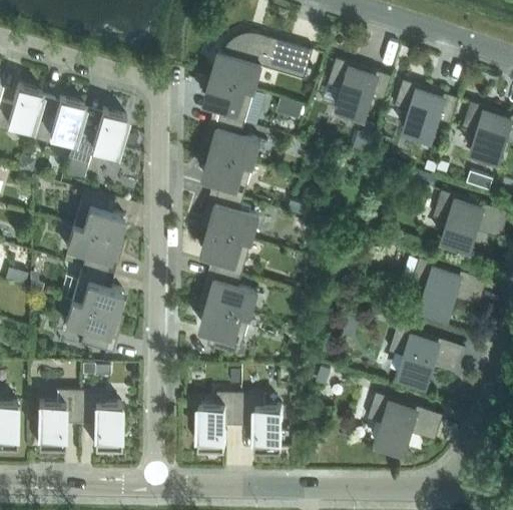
[(314,49),(261,34),(257,33),(252,32),(247,33),(244,33),(240,34),(238,35),(234,37),(231,39),(228,42),(227,44),(225,46),(223,50),(222,53),(218,52),(211,75),(255,88),(262,66),(305,78),(314,49)]
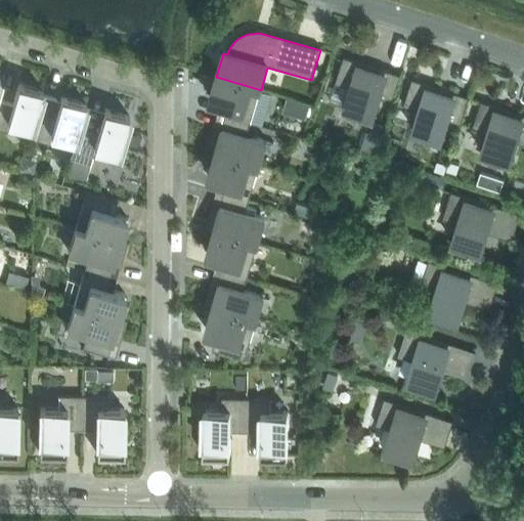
[(342,109),(377,120),(377,119),(374,117),(379,99),(392,103),(400,78),(344,59),(335,85),(350,90),(344,107),(343,107),(342,109)]
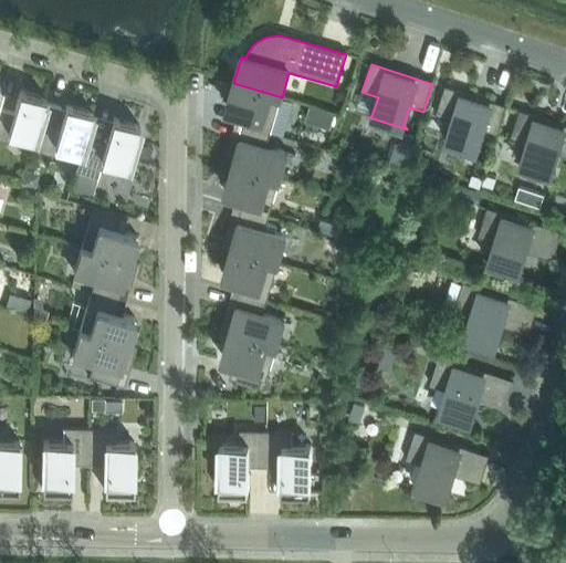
[(282,97),(233,83),(227,108),(247,114),(242,127),(270,136),(282,97)]
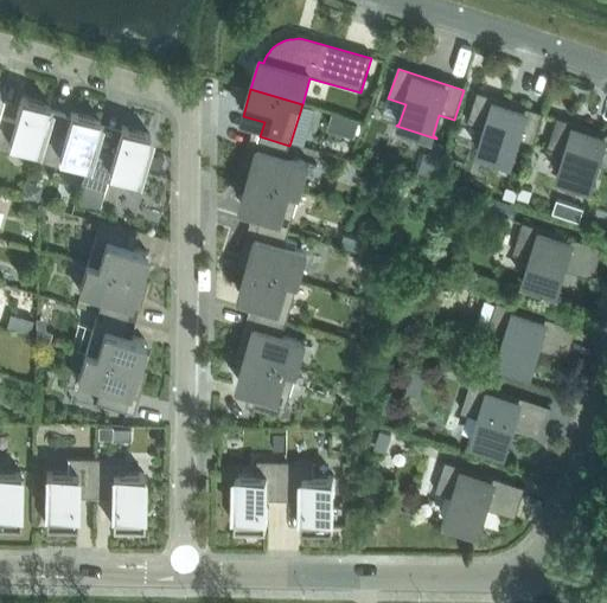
[(477,149),(475,152),(516,165),(516,162),(512,161),(518,141),(534,146),(543,115),(478,94),(467,124),(485,130),(479,151),(477,149)]
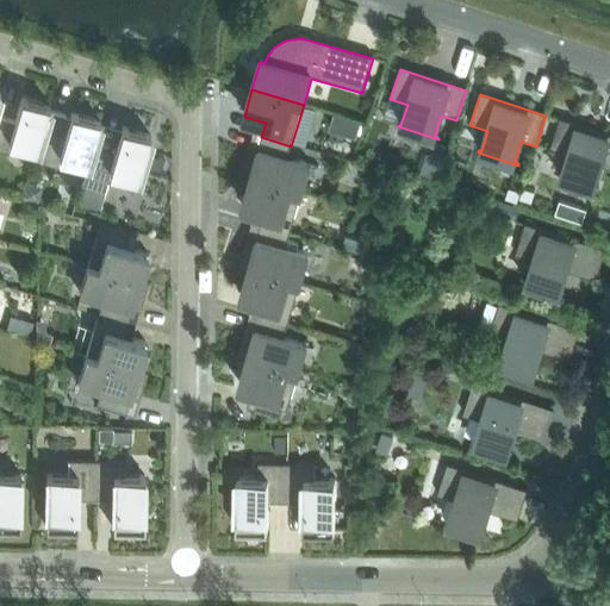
[(11,144),(35,151),(37,152),(43,132),(50,108),(22,100),(14,124),(0,119),(0,152),(7,155),(11,144)]
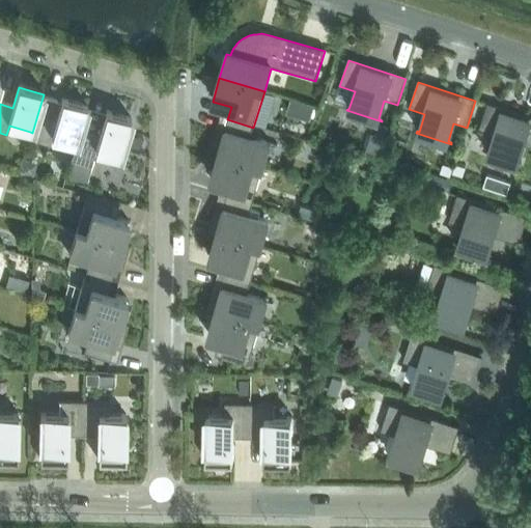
[(53,138),(75,145),(76,145),(81,129),(87,108),(62,101),(56,120),(37,115),(32,133),(30,132),(28,141),(50,147),(53,138)]
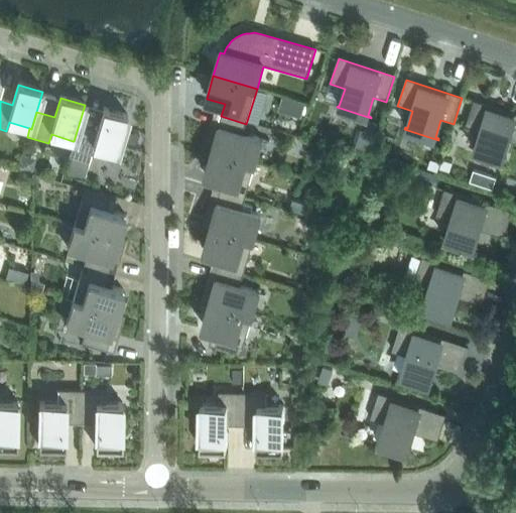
[(508,142),(515,144),(515,115),(474,102),(465,128),(480,133),(475,150),(473,149),(472,150),(506,161),(506,160),(503,159),(508,142)]
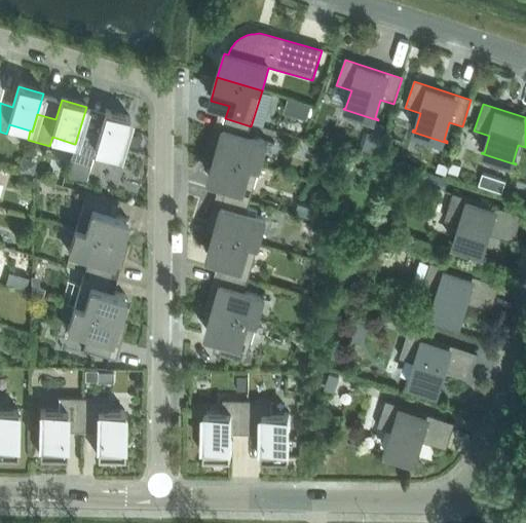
[(299,113),(308,116),(310,107),(302,105),(299,113)]
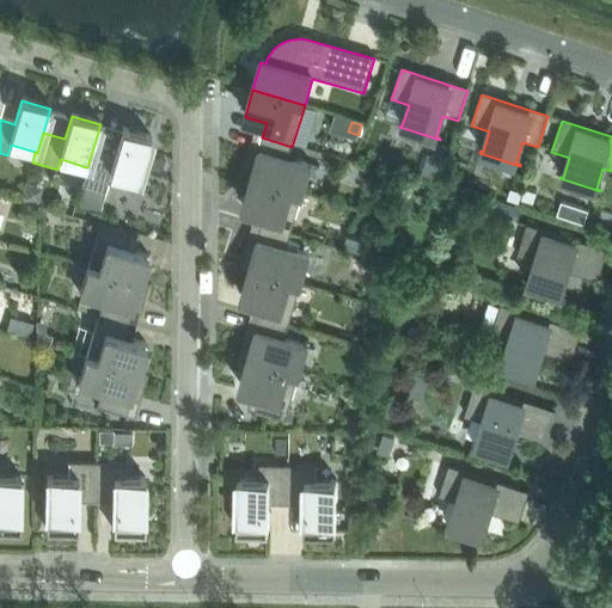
[(83,178),(108,185),(111,174),(138,183),(144,163),(147,151),(151,139),(122,130),(115,154),(93,148),(87,167),(86,167),(83,178)]
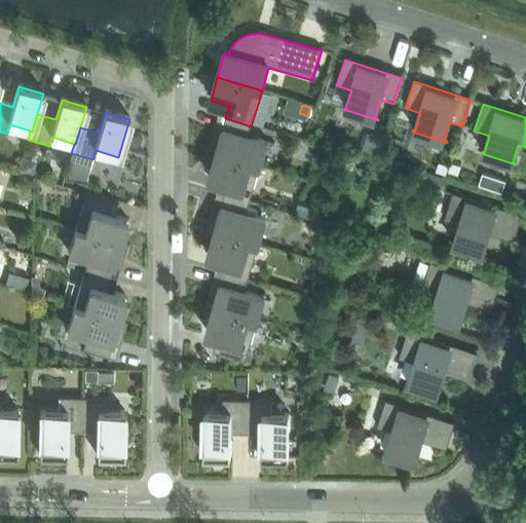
[(251,126),(225,118),(222,131),(215,128),(208,153),(216,156),(216,154),(260,167),(267,144),(248,138),(251,126)]
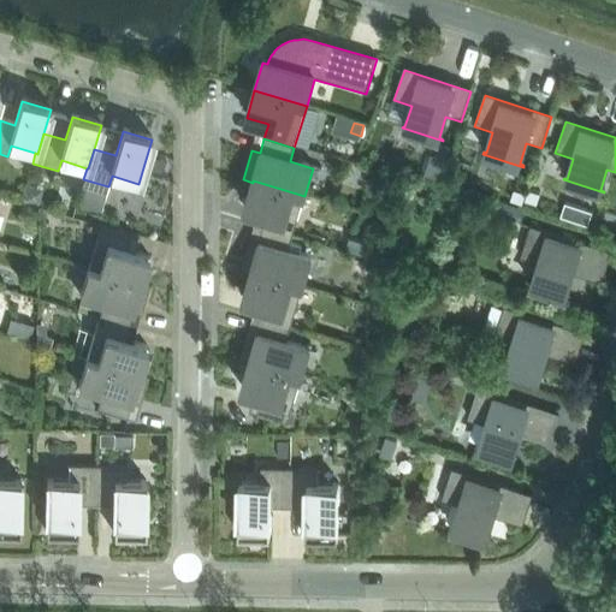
[(434,159),(446,162),(451,148),(439,144),(434,159)]
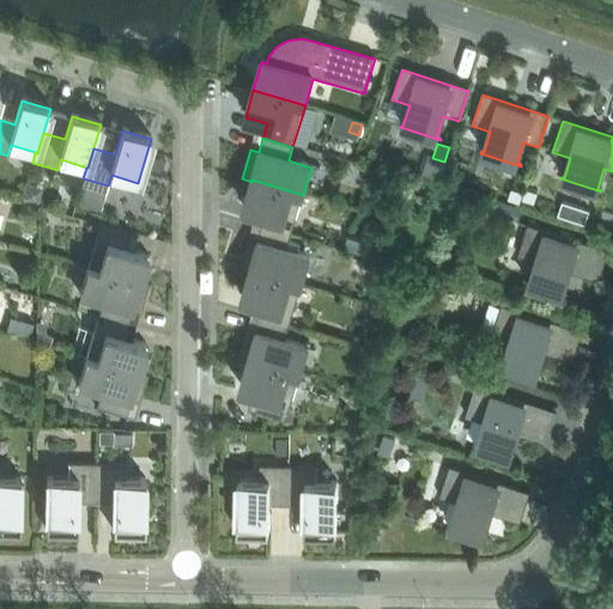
[(147,151),(144,163),(161,168),(164,156),(147,151)]
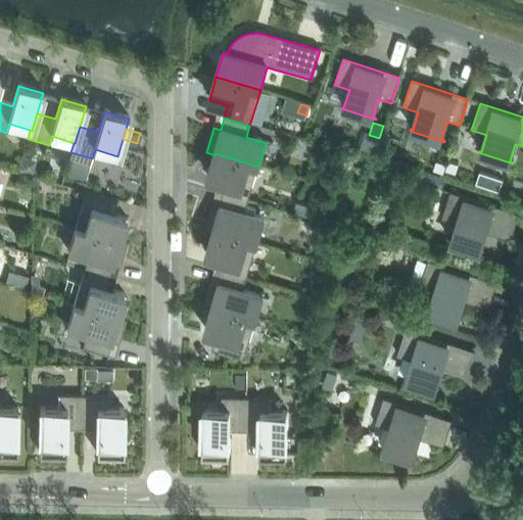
[(215,153),(215,155),(207,178),(226,183),(223,195),(248,202),(258,167),(215,153)]
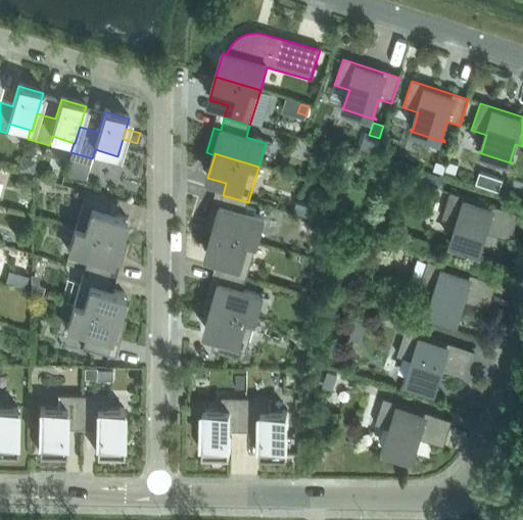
[(32,174),(34,168),(30,161),(24,159),(20,170),(32,174)]
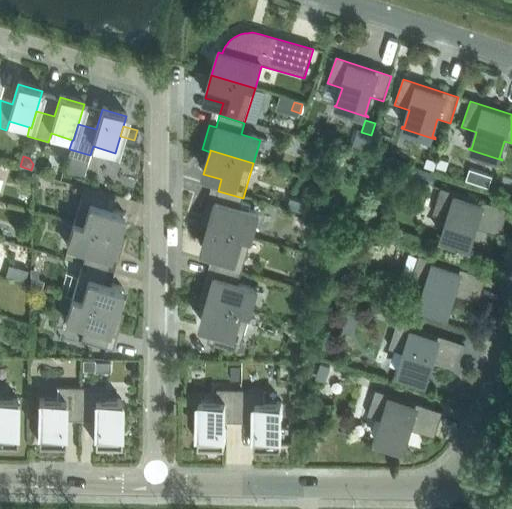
[(427,159),(423,169),(434,173),(437,163),(427,159)]
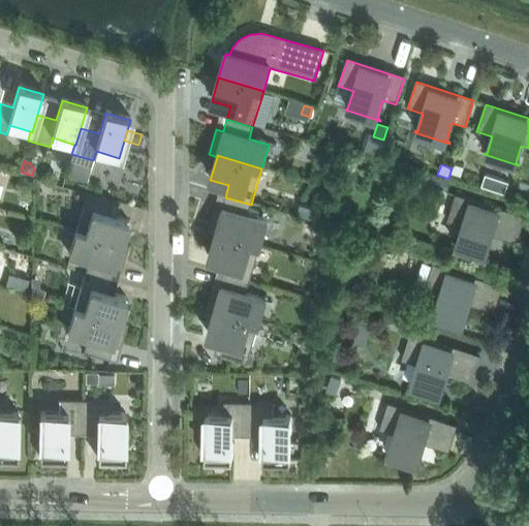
[(454,164),(449,176),(460,179),(464,168),(454,164)]
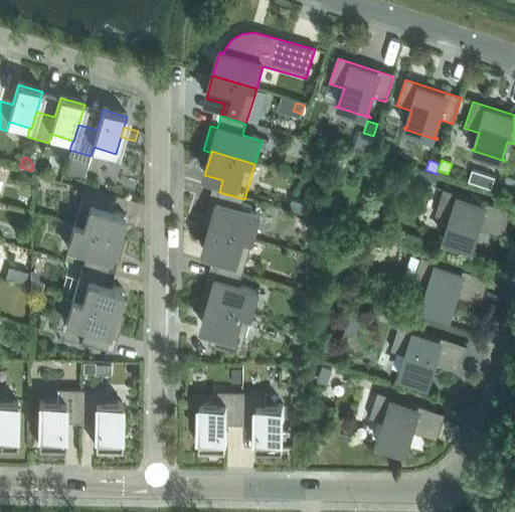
[(414,169),(411,179),(435,187),(439,177),(414,169)]
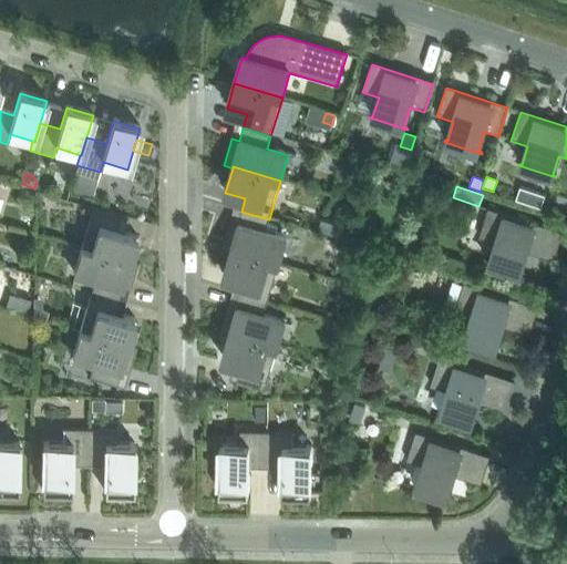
[(521,188),(517,201),(542,209),(546,197),(521,188)]
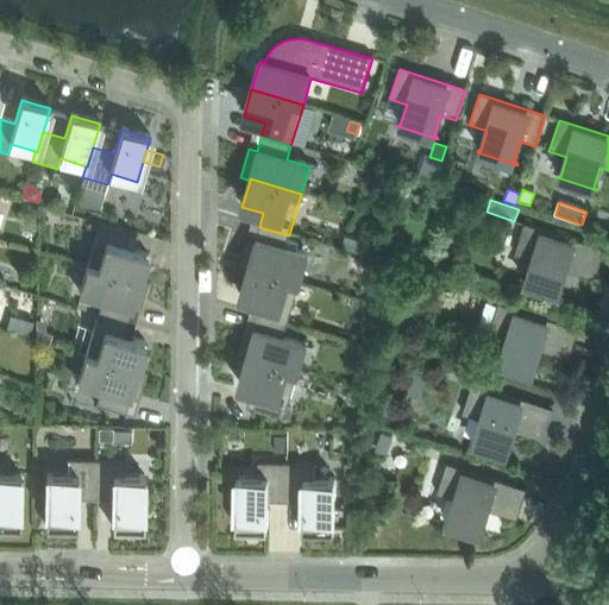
[(125,249),(130,233),(100,225),(87,268),(138,283),(139,281),(146,254),(125,249)]
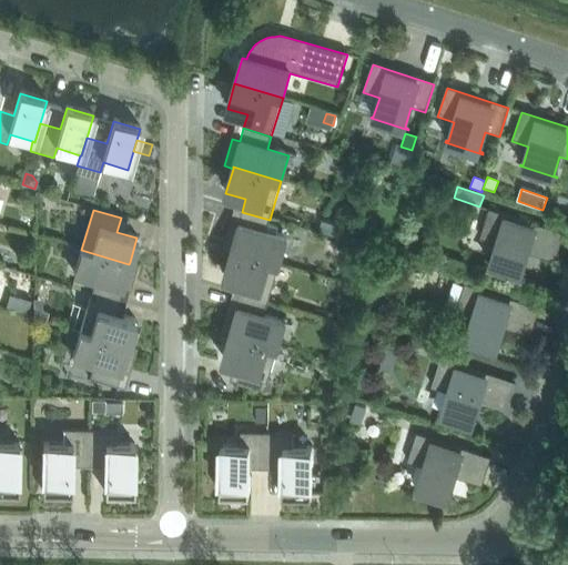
[(555,263),(565,234),(489,210),(480,239),(496,244),(490,263),(488,262),(488,264),(525,276),(526,274),(521,273),(528,254),(555,263)]
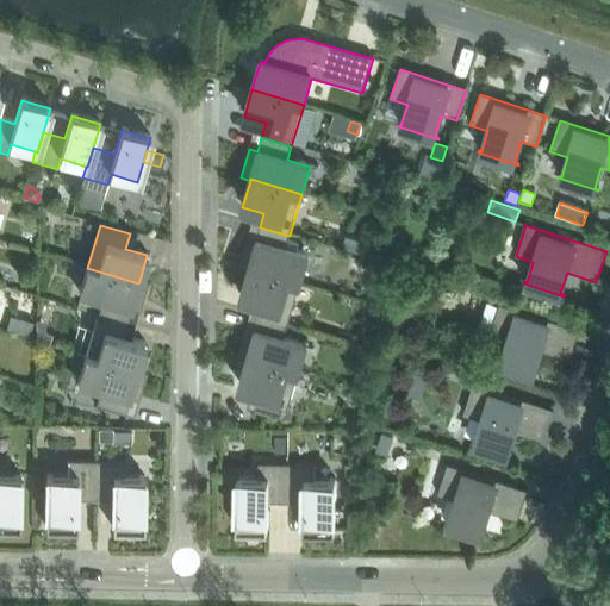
[(290,236),(260,227),(255,241),(248,238),(240,268),(248,270),(249,269),(300,285),(309,257),(297,254),(299,247),(287,243),(290,236)]
